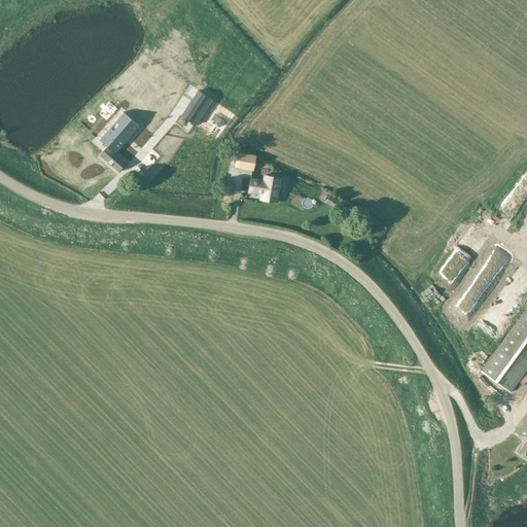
[(165,88),(172,92),(175,86),(168,82),(165,88)]
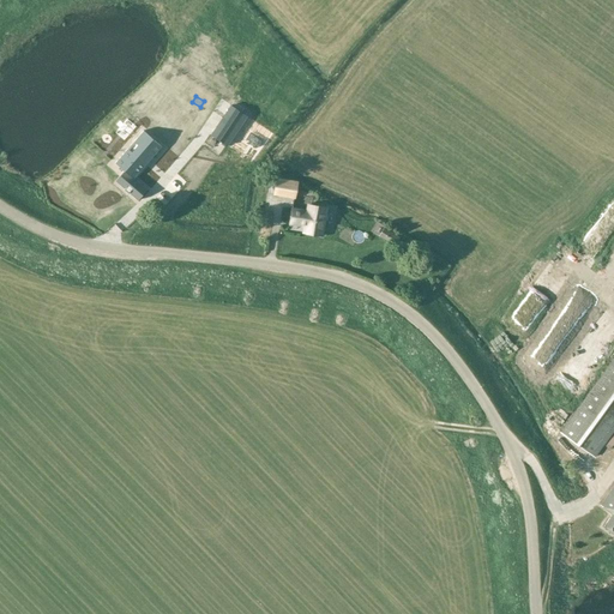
[(230,106),(218,124),(210,136),(227,148),(247,116),(230,106)]
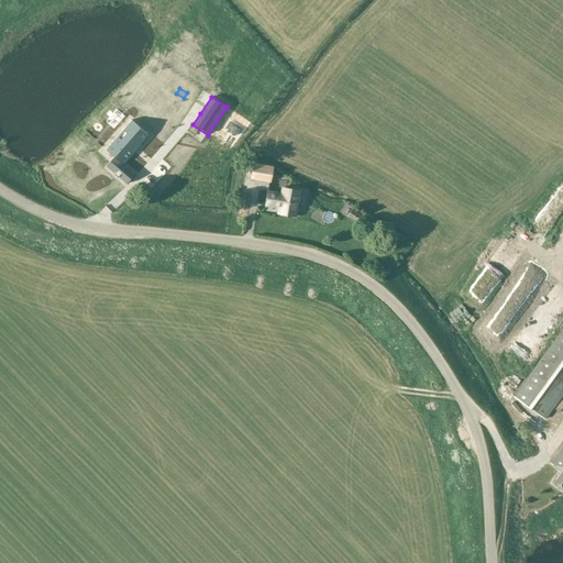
[(112,110),(119,118),(125,112),(119,105),(112,110)]
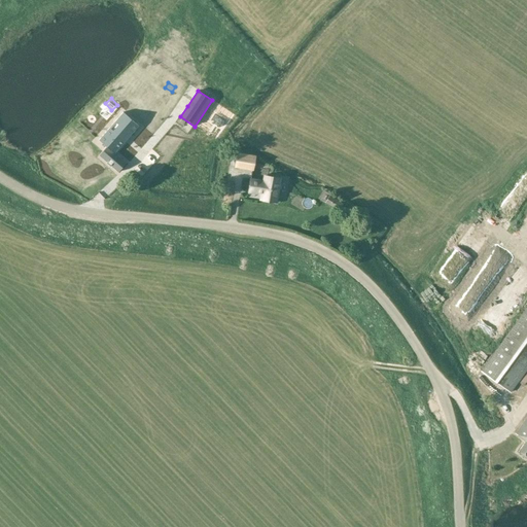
[(141,136),(118,117),(93,145),(99,150),(86,161),(110,179),(123,167),(115,161),(141,136)]
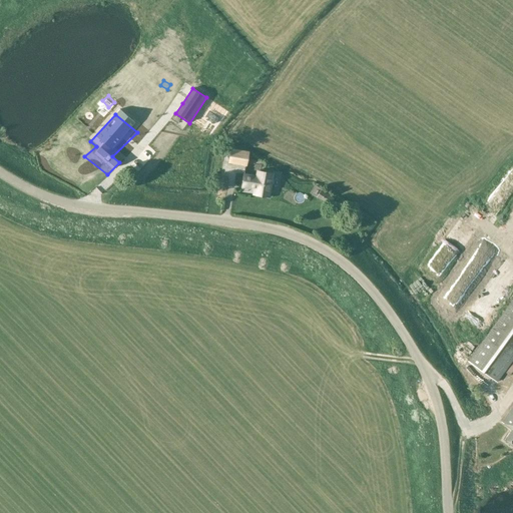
[(142,156),(151,165),(169,148),(161,139),(142,156)]
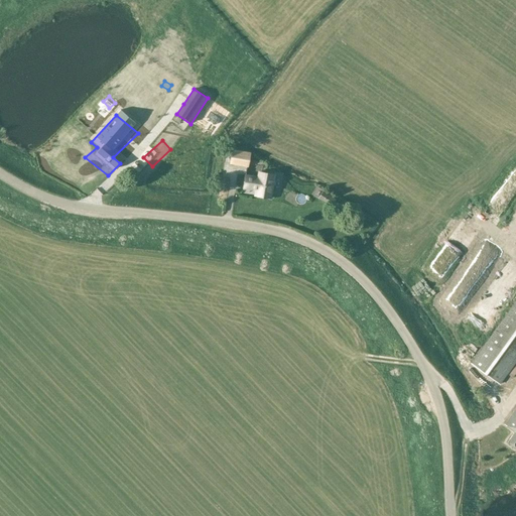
[(250,154),(233,151),(231,163),(248,166),(250,154)]
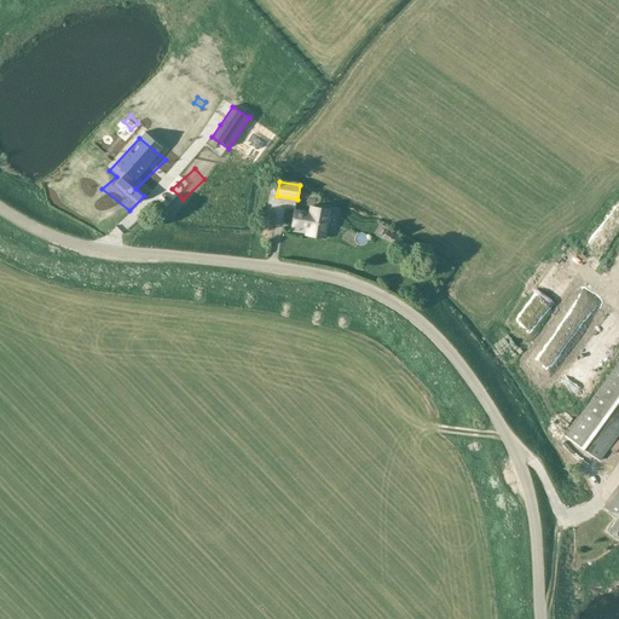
[(310,214),(295,212),(293,226),(307,229),(306,236),(324,239),(329,210),(311,207),(310,214)]
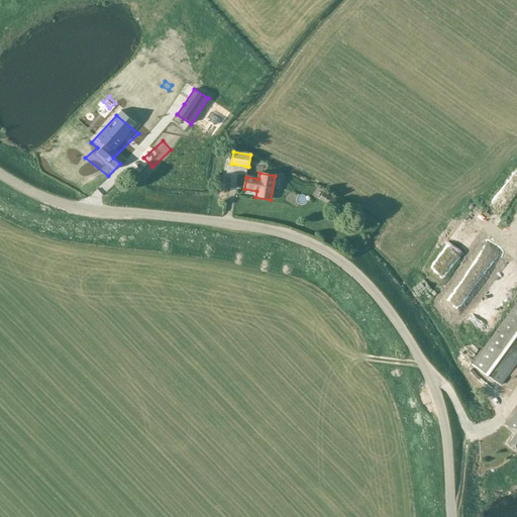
[(319,199),(332,207),(336,200),(323,192),(319,199)]
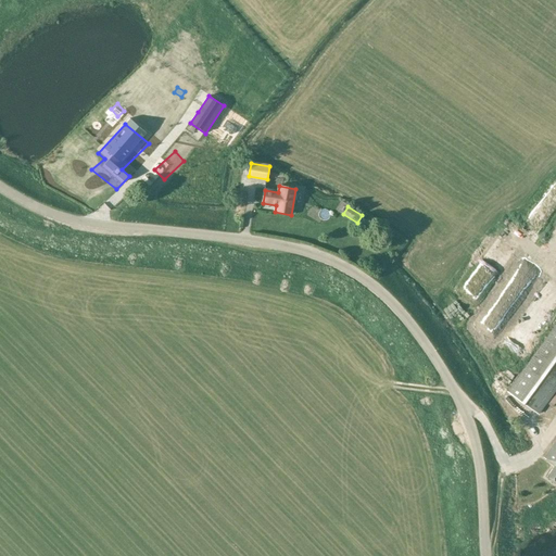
[(538,414),(555,389),(555,326),(508,392),(538,414)]
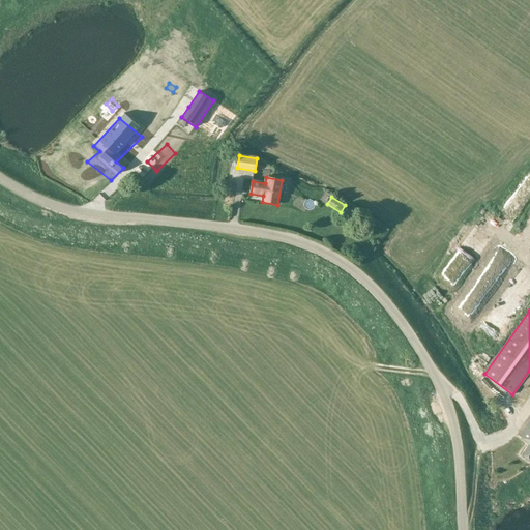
[(529,420),(519,436),(529,444),(521,454),(529,461),(529,420)]
